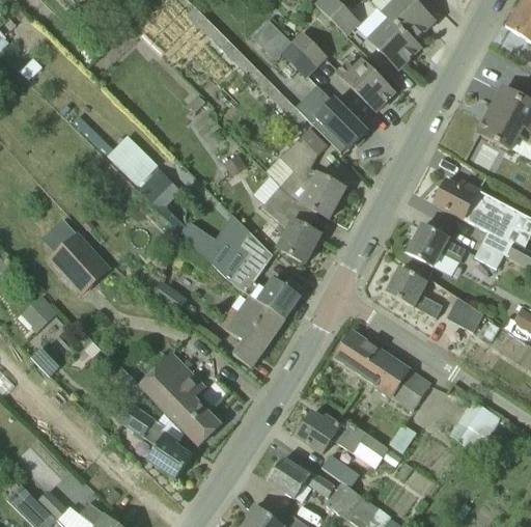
[(360,22),(337,0),(317,0),(314,3),(347,35),(360,22)]
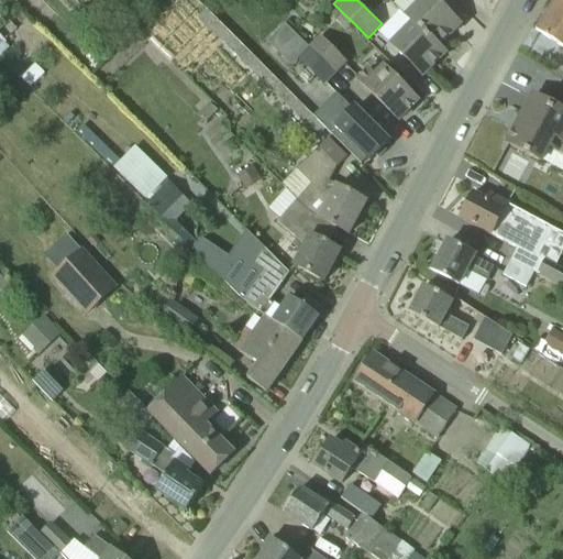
[(417,0),(405,12),(411,19),(438,45),(460,22),(437,0),(417,0)]
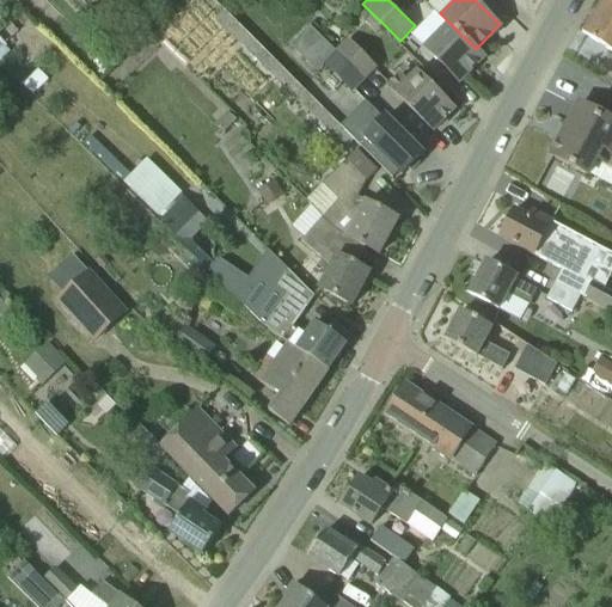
[(598,0),(581,28),(611,47),(611,0),(598,0)]
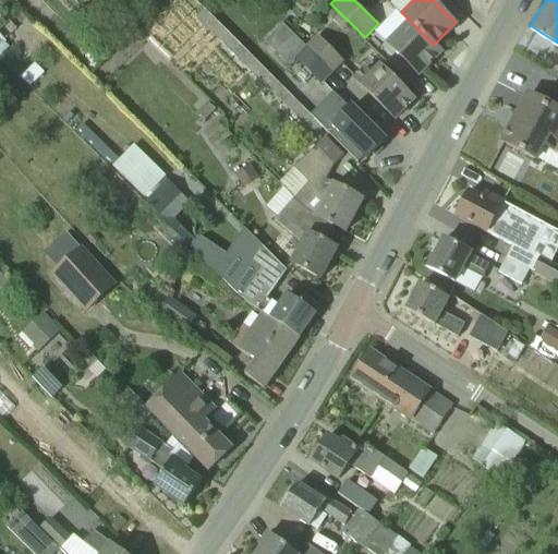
[(434,45),(408,19),(387,39),(389,41),(419,72),(440,51),(434,45)]
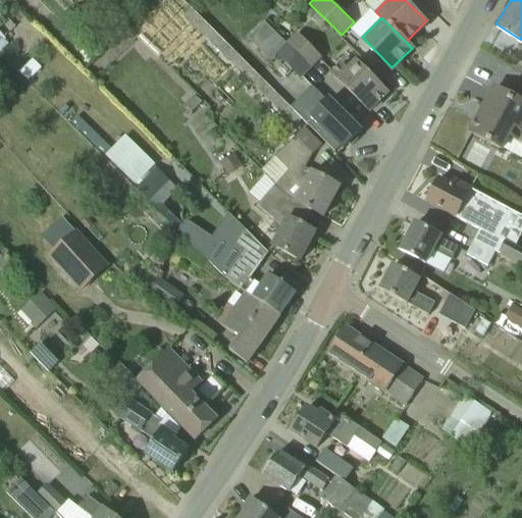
[(274,56),(278,52),(300,74),(310,64),(288,43),(270,26),(257,39),(274,56)]
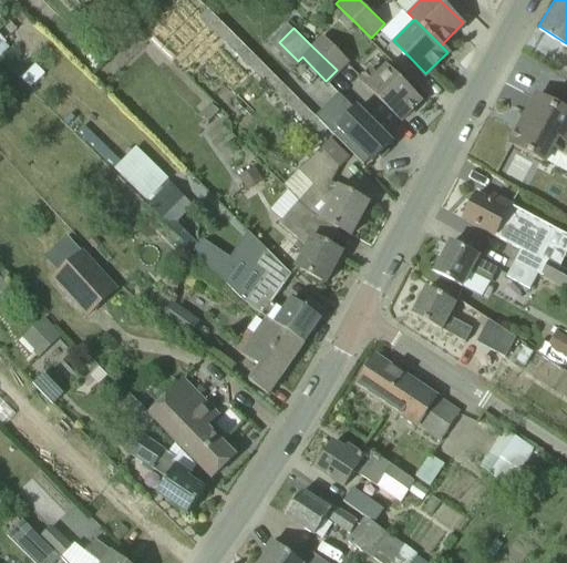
[(348,59),(325,34),(312,47),(337,70),(348,59)]
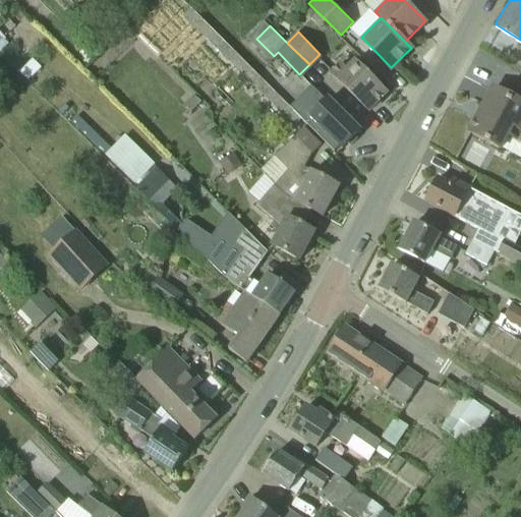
[(356,60),(347,68),(340,62),(331,71),(368,109),(387,91),(356,60)]
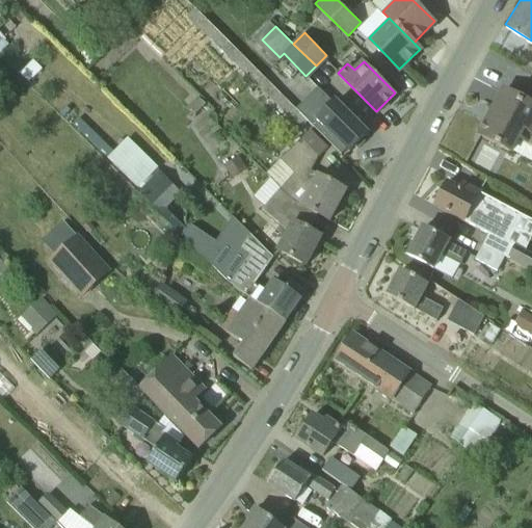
[(531,104),(502,88),(479,132),(513,151),(531,160),(531,157),(531,104)]
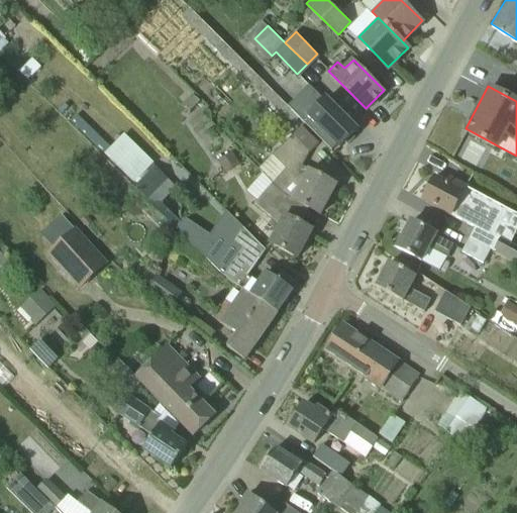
[(356,128),(325,97),(308,113),(339,145),(344,140),(347,142),(354,135),(352,133),(356,128)]
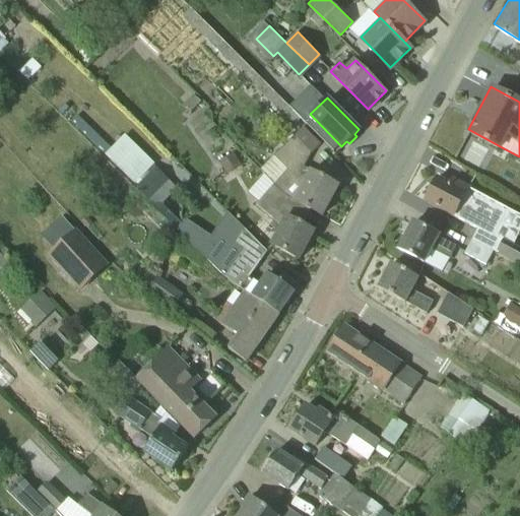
[(288,196),(308,206),(322,213),(337,185),(324,178),(325,176),(304,165),(311,151),(310,150),(320,142),(304,126),(274,154),(287,168),(273,183),(288,196)]
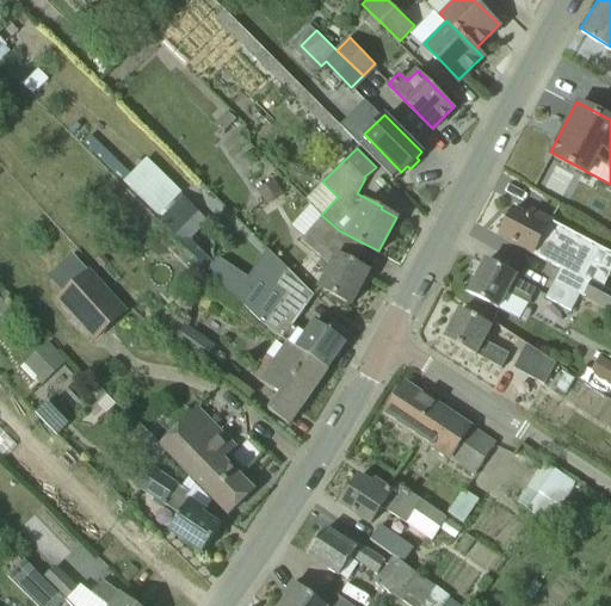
[(147,153),(122,177),(158,212),(183,187),(147,153)]
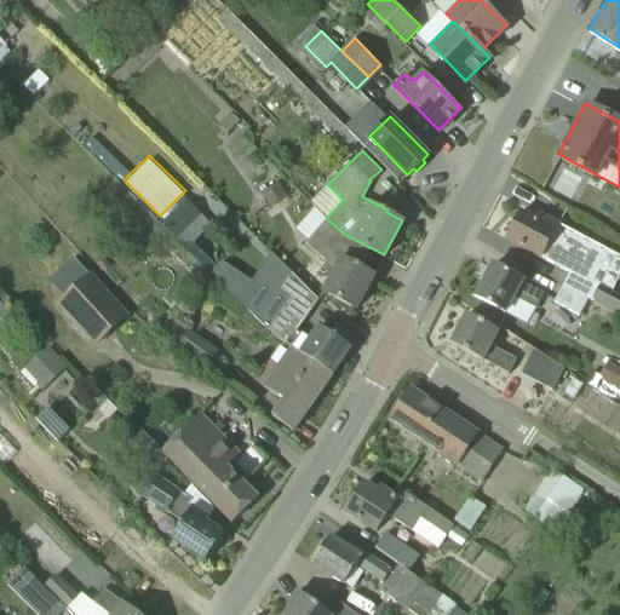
[(270,206),(288,195),(279,179),(260,190),(270,206)]
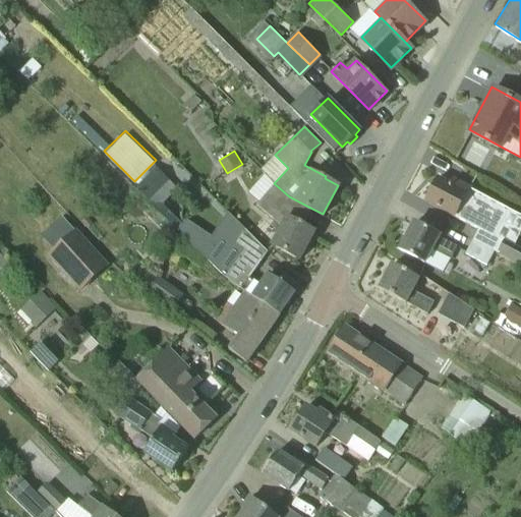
[(135,186),(149,199),(169,179),(155,166),(135,186)]
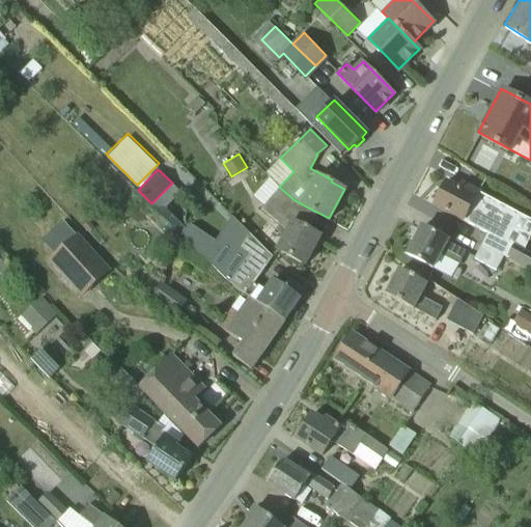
[(518,211),(462,181),(458,186),(446,179),(434,202),(502,240),(518,211)]
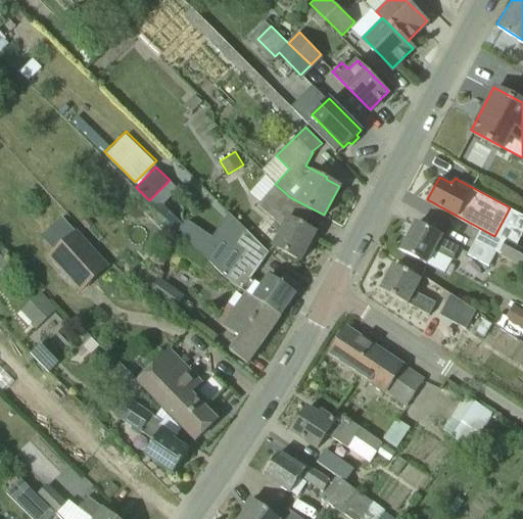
[(272,243),(300,258),(316,232),(301,224),(310,207),(290,197),(275,184),(257,204),(282,225),(272,243)]
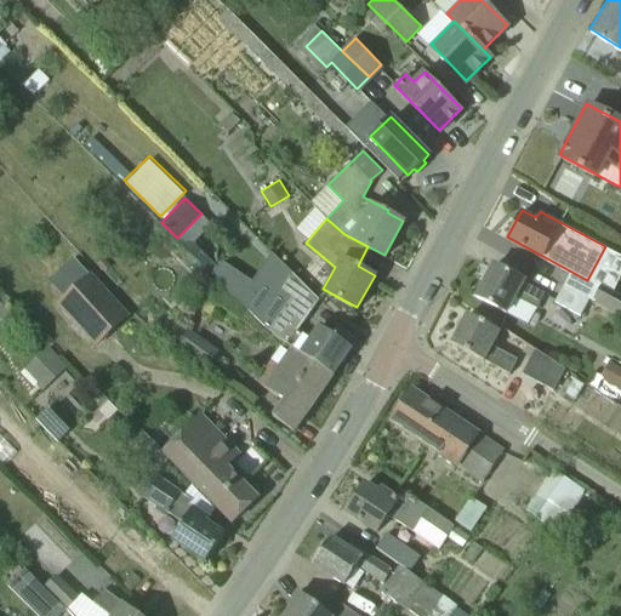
[(494,262),(477,295),(528,323),(546,291),(494,262)]
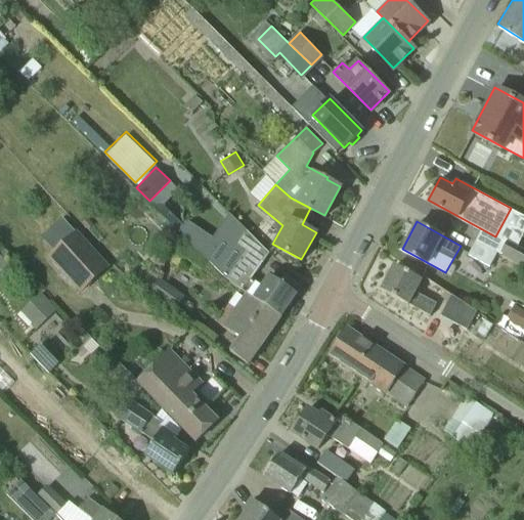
[(113,264),(78,227),(50,253),(85,290),(113,264)]
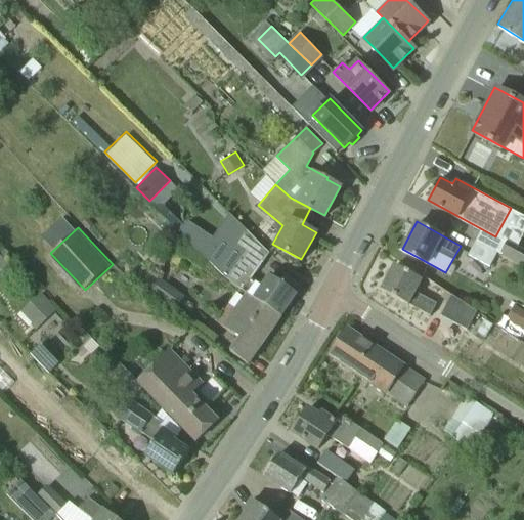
[(297,292),(268,273),(261,285),(251,278),(269,252),(247,228),(237,241),(248,248),(225,277),(245,291),(280,315),(297,292)]
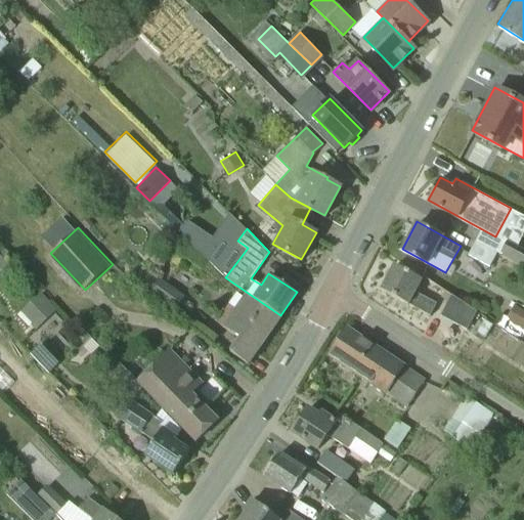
[(523,263),(523,246),(508,237),(499,252),(523,264),(523,263)]
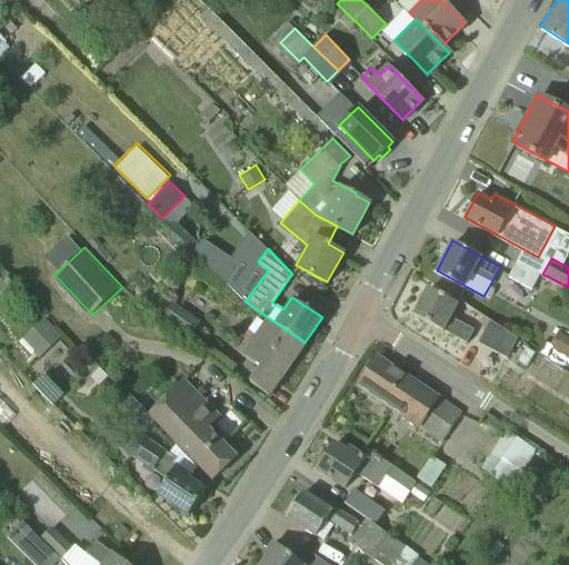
[(538,271),(515,259),(507,273),(530,286),(538,271)]
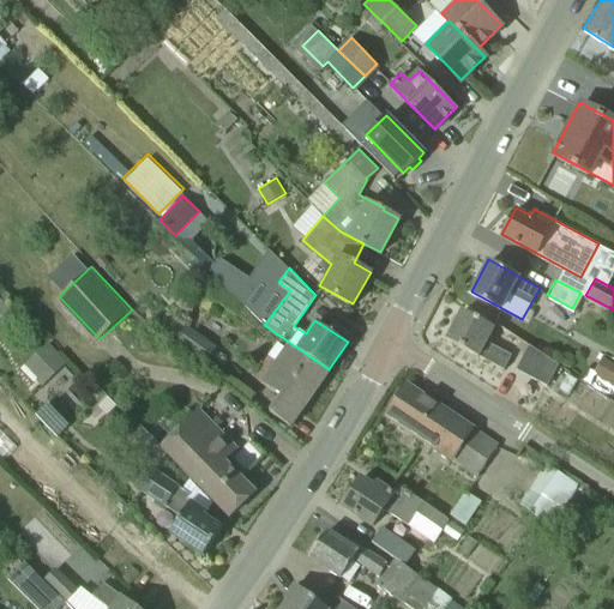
[(495,326),(463,308),(447,338),(504,368),(512,354),(488,341),(495,326)]
